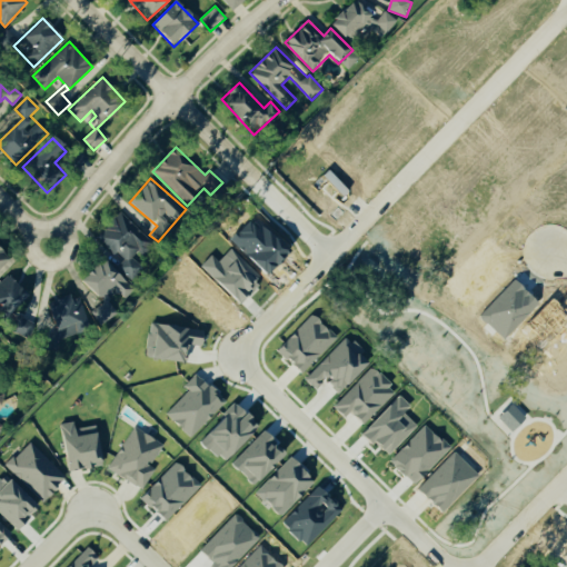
[(147,238),(123,209),(105,224),(111,231),(103,238),(115,251),(110,256),(130,281),(147,267),(138,257),(148,249),(142,242),(147,238)]
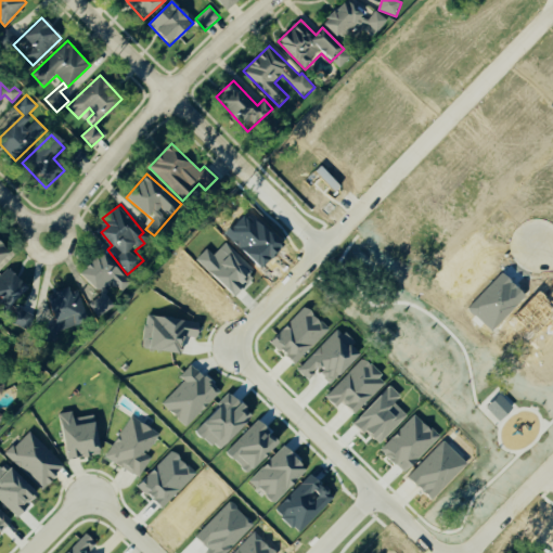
[(0,259),(9,251),(0,241),(0,259)]
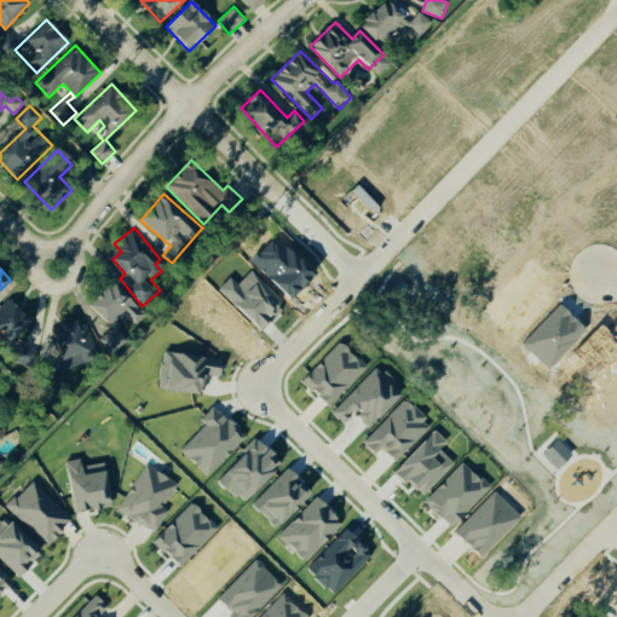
[(0,307),(0,330),(10,341),(30,321),(10,299),(0,307)]
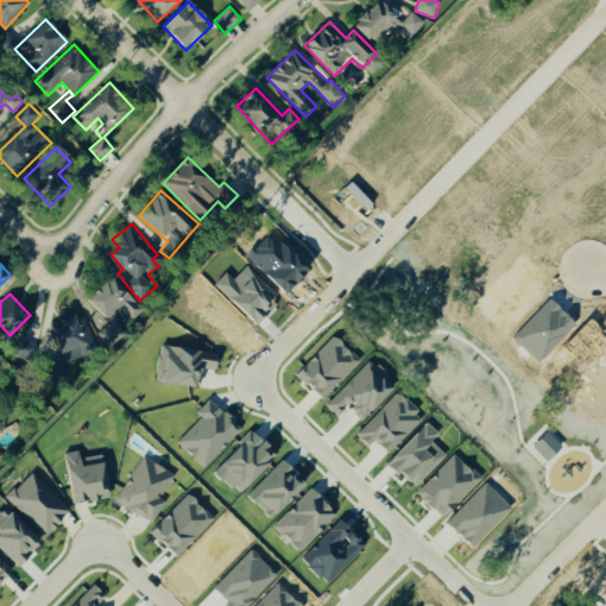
[(98,346),(80,314),(50,332),(61,351),(43,361),(50,373),(98,346)]
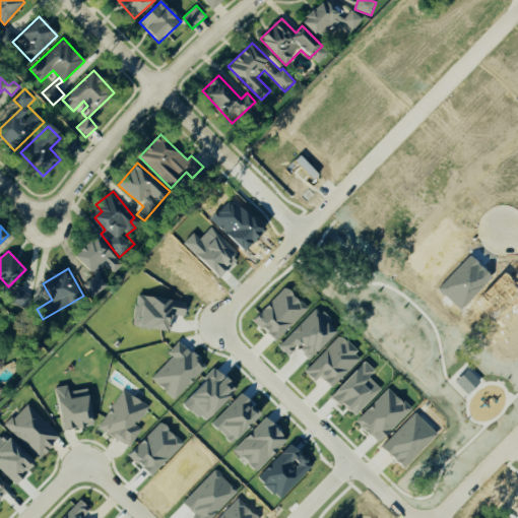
[(276,341),(308,308),(285,286),(253,320),(276,341)]
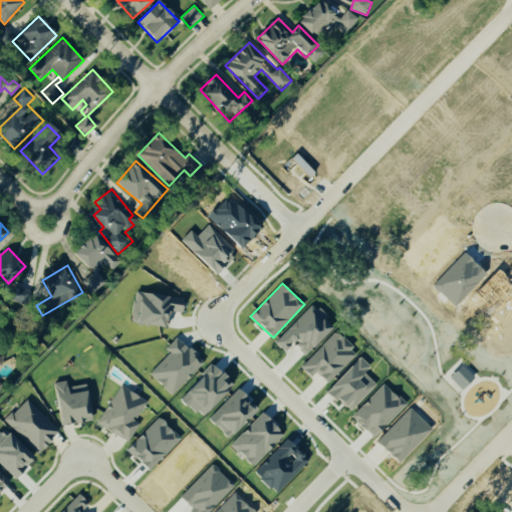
[(168,326),(170,310),(182,312),(184,297),(136,291),(134,314),(138,314),(137,322),(168,326)]
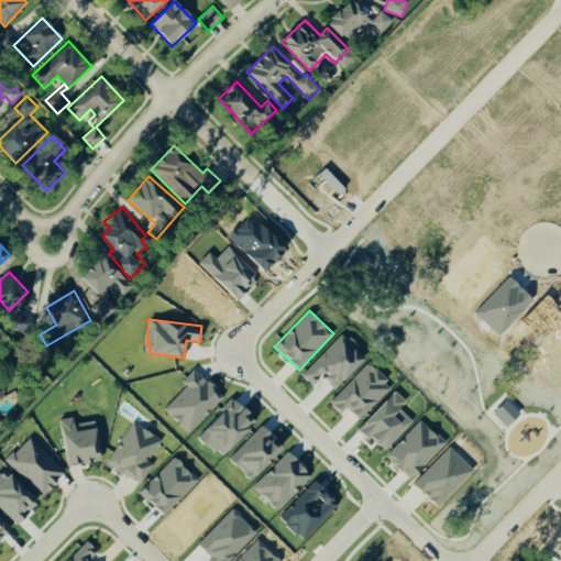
[(367,355),(344,331),(301,375),(312,386),(322,376),(334,388),(367,355)]
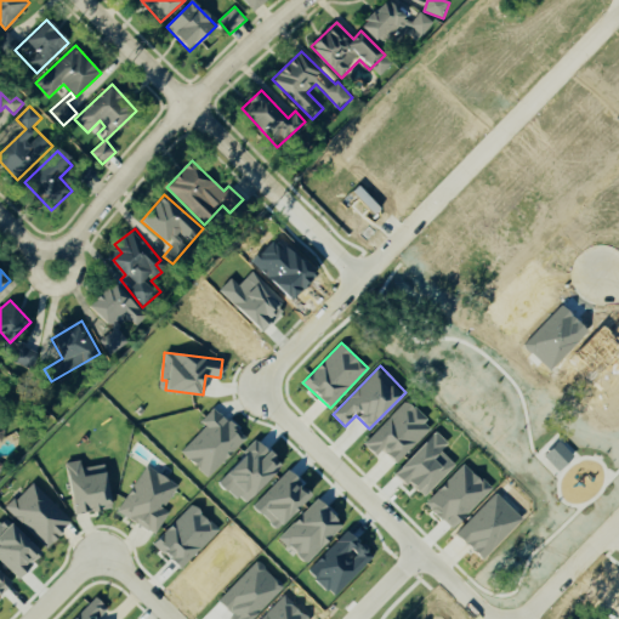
[(397,464),(433,426),(405,399),(364,443),(376,455),(382,449),(397,464)]
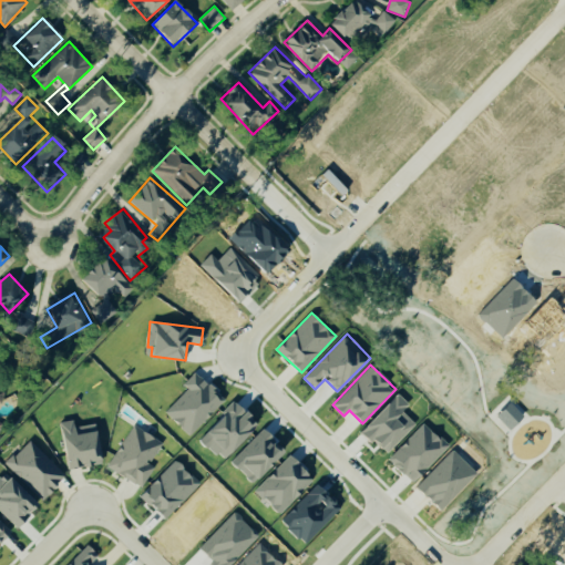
[(188,389),(165,411),(188,435),(225,401),(196,371),(183,383),(188,389)]
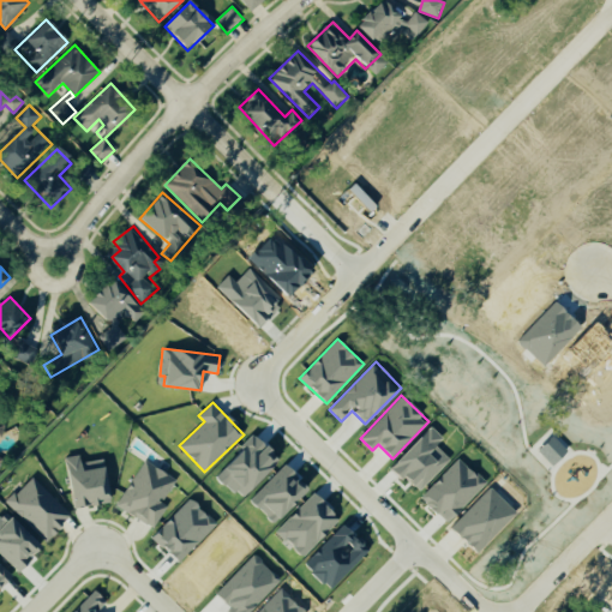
[(102,457),(82,462),(79,454),(65,457),(75,508),(111,501),(102,457)]
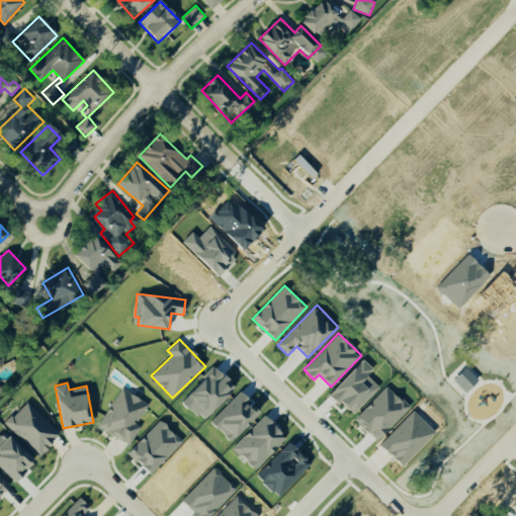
[(355,419),(376,441),(412,406),(391,384),(355,419)]
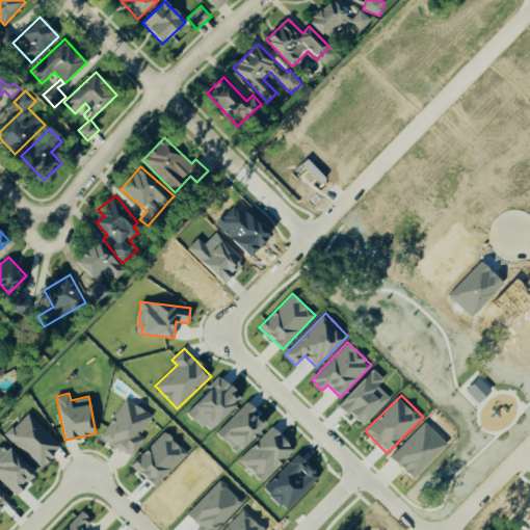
[(133,457),(144,436),(141,434),(153,414),(124,398),(102,440),(133,457)]
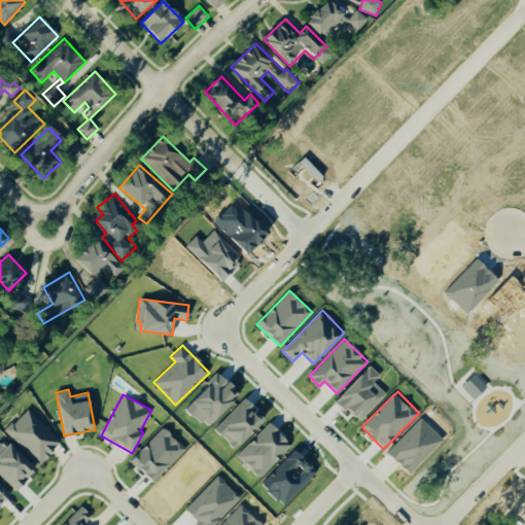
[(40,464),(62,442),(28,409),(6,431),(40,464)]
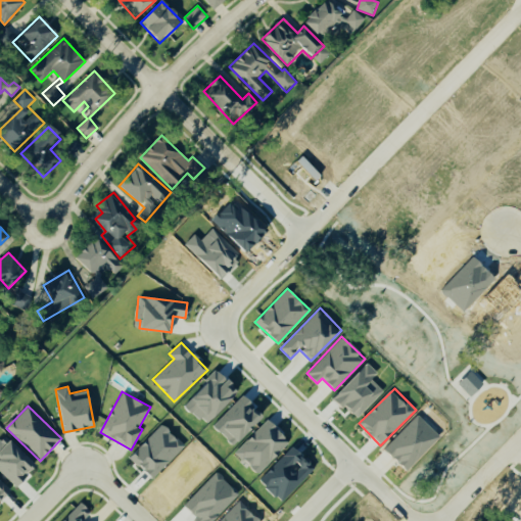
[(407,471),(440,436),(418,415),(384,450),(407,471)]
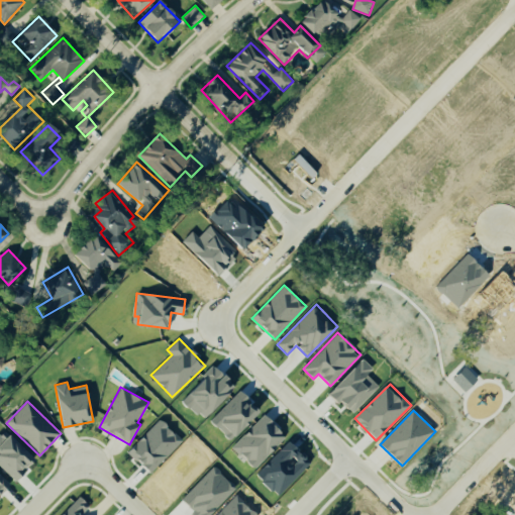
[(286,436),(263,415),(232,447),(255,469),(286,436)]
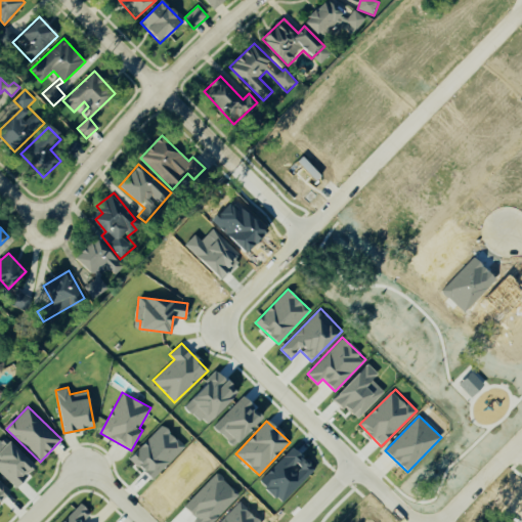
[(0,502),(14,486),(0,474),(0,502)]
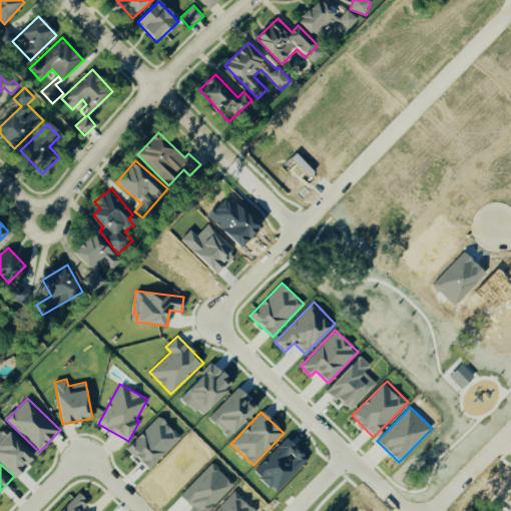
[(79,510),(88,501),(79,493),(61,510),(79,510)]
